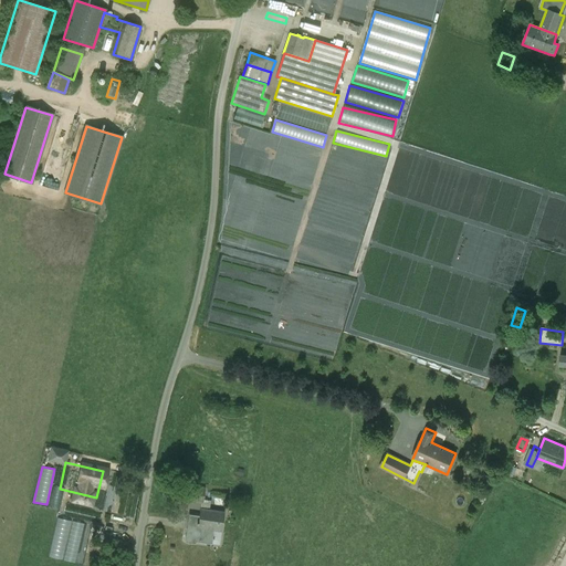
[(181,513),(180,542),(208,544),(209,528),(220,530),(221,510),(207,509),(207,500),(202,499),(202,486),(187,485),(186,502),(196,502),(195,514),(181,513)]
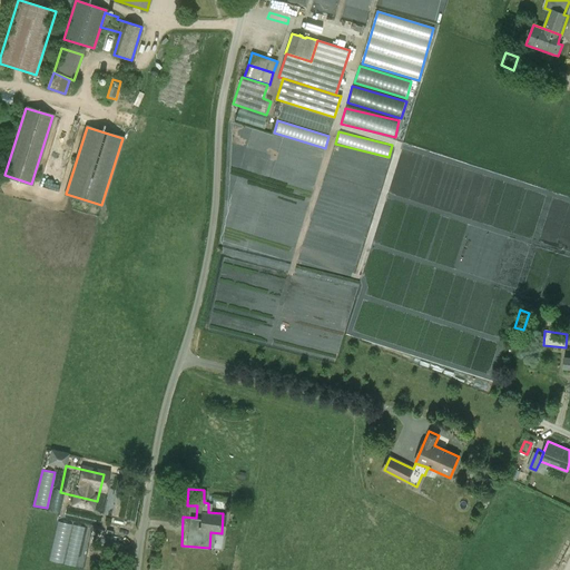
[(460,511),(470,505),(465,497),(455,502),(460,511)]
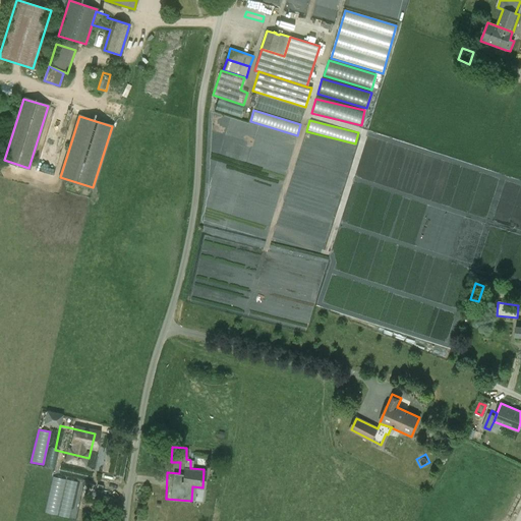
[(45,513),(68,517),(75,481),(52,476),(45,513)]
